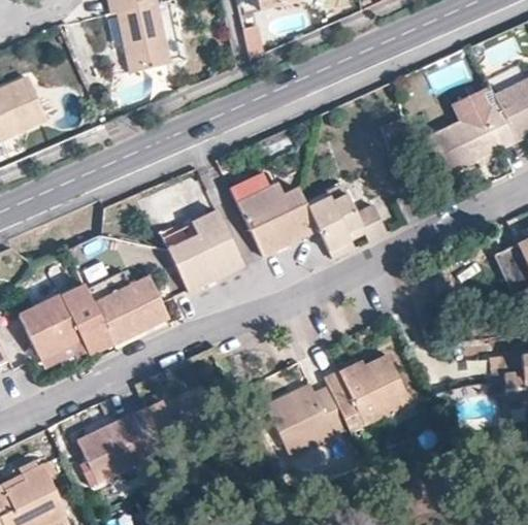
[(110,0),(112,10),(119,10),(131,68),(170,60),(157,0),(110,0)]
